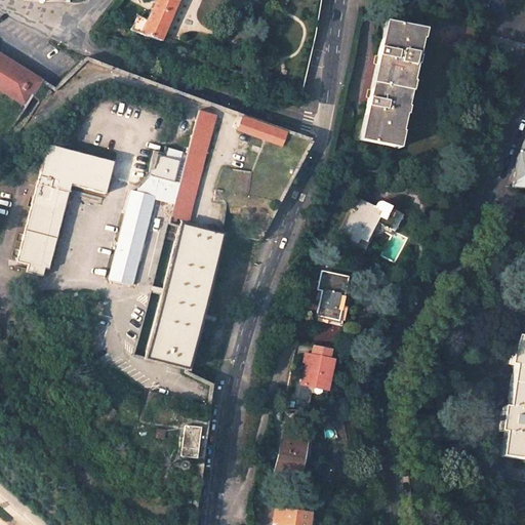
[(155,0),(147,18),(136,15),(130,29),(159,39),(177,0),(155,0)]
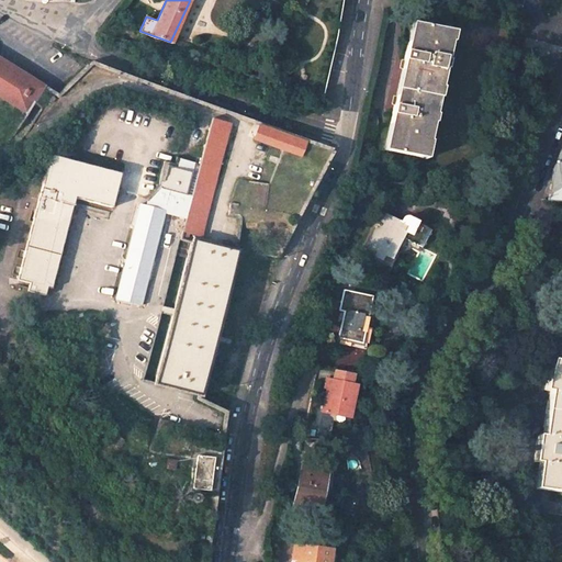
[(418,22),(414,21),(408,42),(413,43),(418,22)]
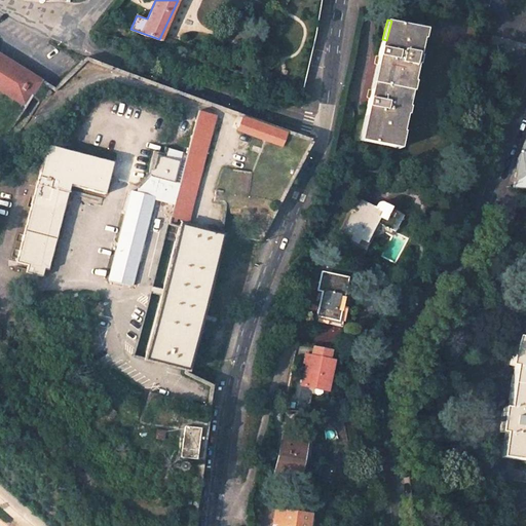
[(419,27),(391,21),(386,40),(382,39),(379,55),(367,105),(365,115),(369,116),(363,139),(390,146),(419,27)]
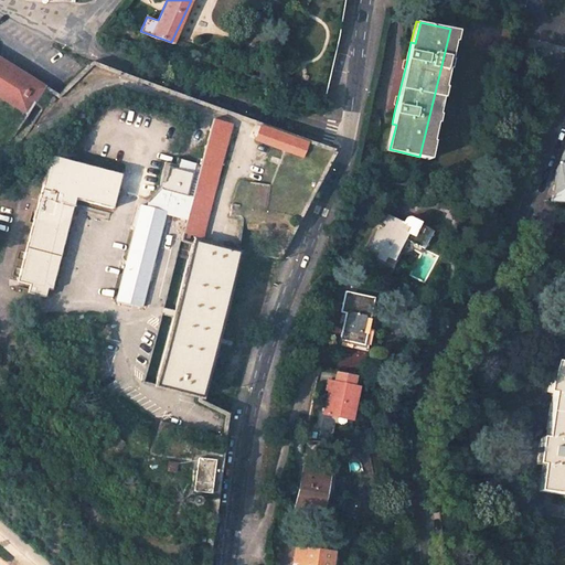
[(458,31),(450,29),(419,157),(427,159),(458,31)]
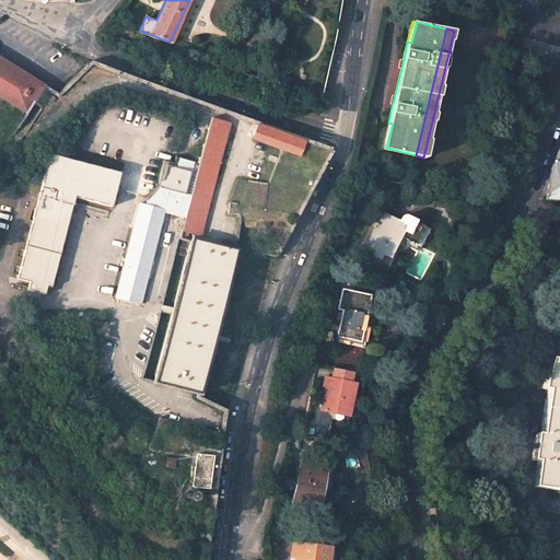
[(44,86),(0,59),(0,98),(26,115),(44,86)]
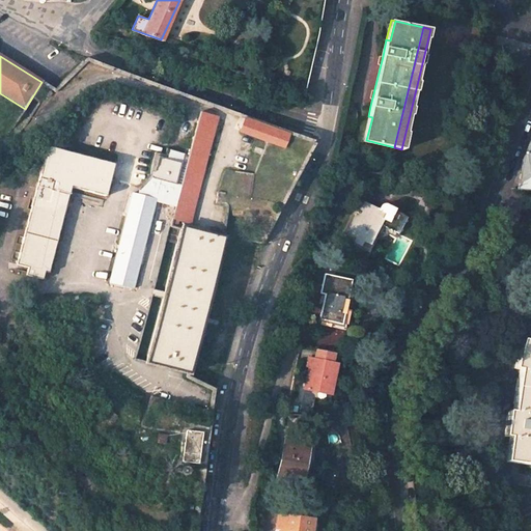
[(189,223),(217,116),(199,111),(188,156),(186,164),(180,163),(184,154),(165,149),(164,155),(154,152),(150,165),(149,175),(152,176),(140,190),(139,194),(133,193),(110,281),(132,286),(155,199),(175,204),(172,219),(183,221),(189,223)]
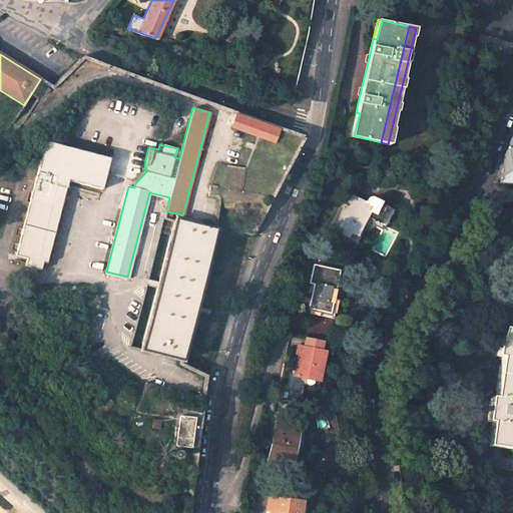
[(360,113),(356,112),(350,135),(354,135),(360,113)]
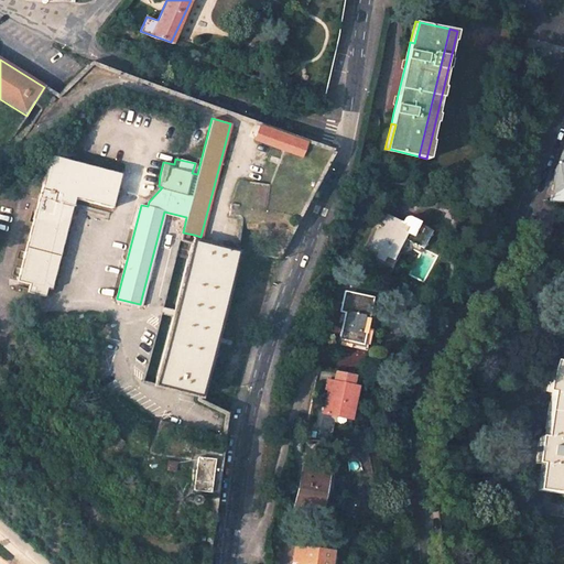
[(305,142),(260,125),(255,139),(301,155),(305,142)]
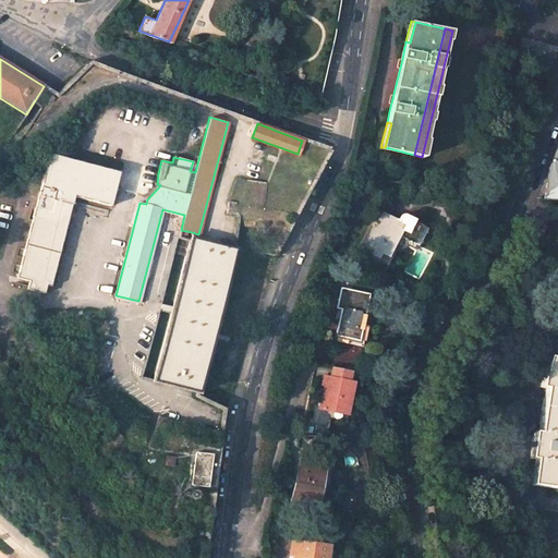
[(119,171),(49,154),(16,277),(29,280),(27,288),(45,293),(46,284),(51,286),(74,196),(110,205),(119,171)]
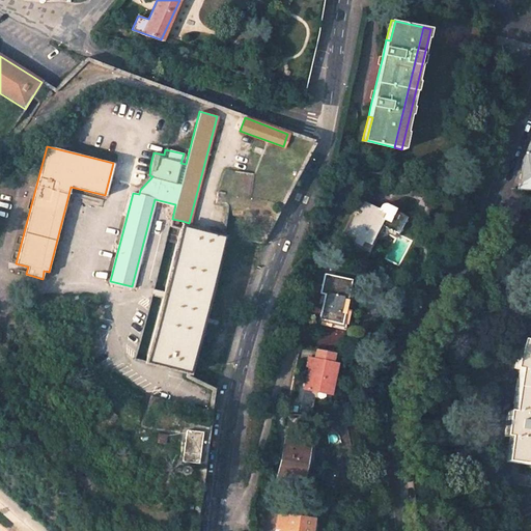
[(525,164),(515,188),(530,188),(530,157),(523,155),(521,162),(525,164)]
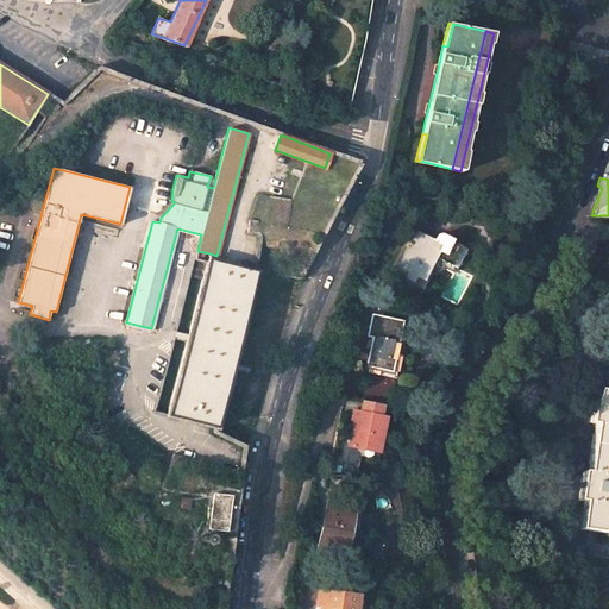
[(258,220),(249,219),(248,232),(256,233),(258,220)]
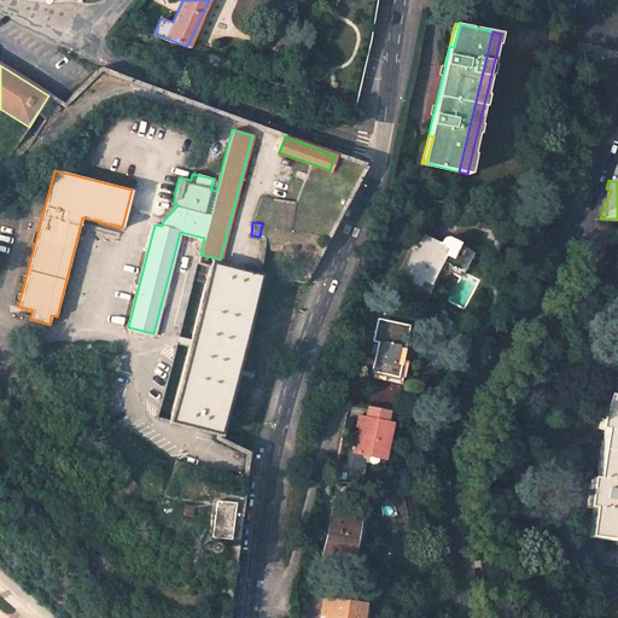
[(430,284),(448,249),(421,235),(400,275),(419,286),(421,280),(430,284)]
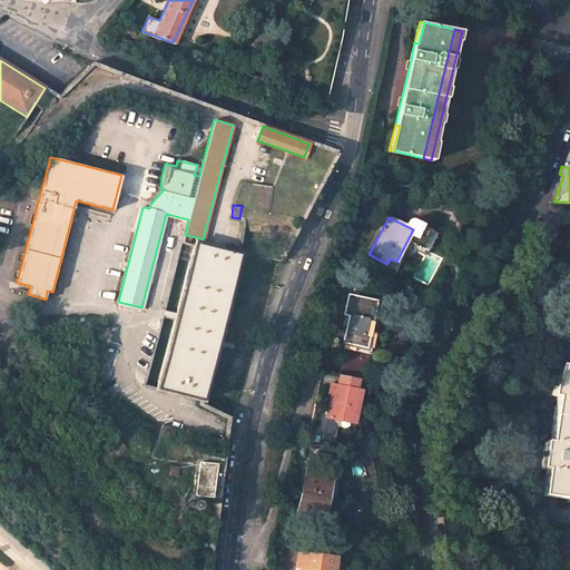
[(194,242),(196,237),(185,235),(183,243),(194,245),(194,242)]
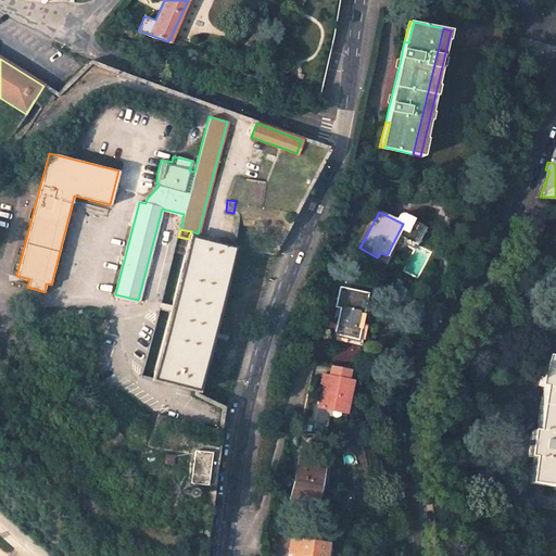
[(235,247),(189,236),(189,239),(152,378),(199,391),(235,247)]
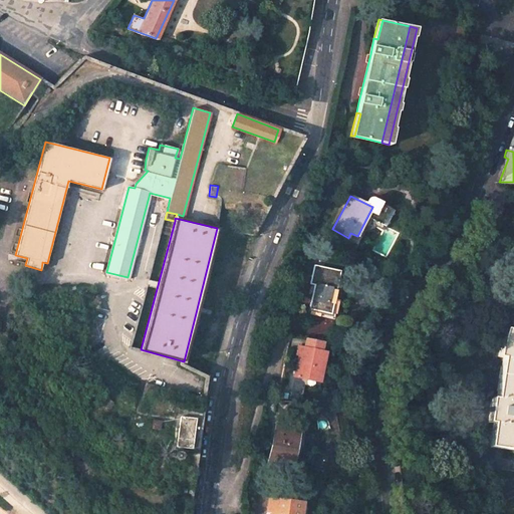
[(309,307),(332,311),(340,268),(313,263),(310,282),(317,283),(315,293),(312,292),(309,307)]
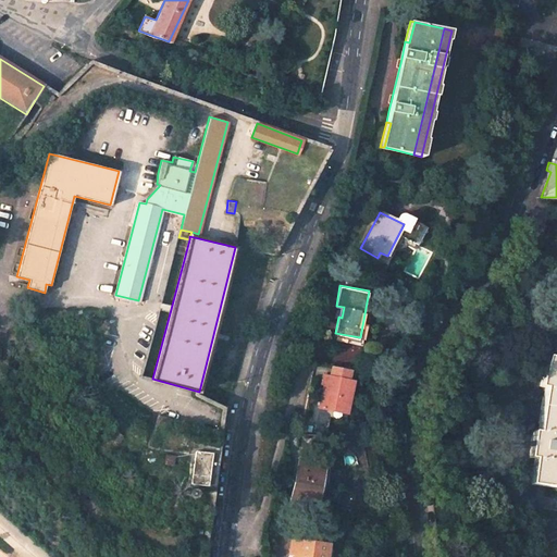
[(531,481),(556,484),(556,335),(552,353),(547,351),(540,382),(545,383),(539,429),(532,429),(529,455),(535,456),(531,481)]
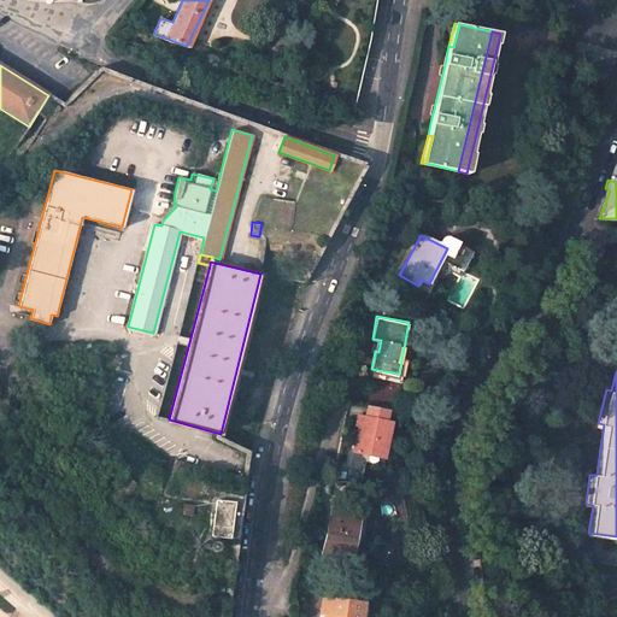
[(385,421),(387,409),(368,405),(365,417),(385,421)]
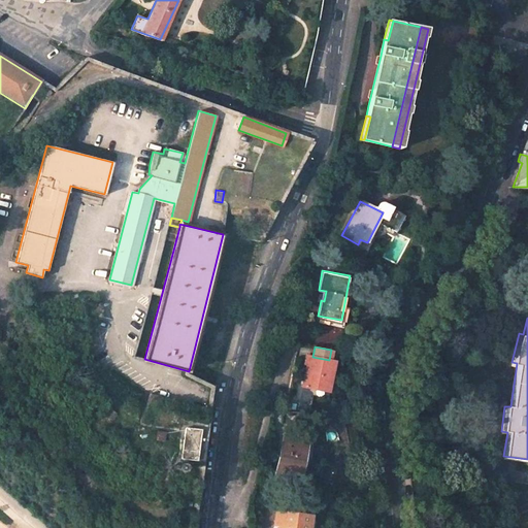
[(309,356),(301,391),(312,393),(314,388),(328,391),(334,361),(329,360),(312,357),(309,356)]
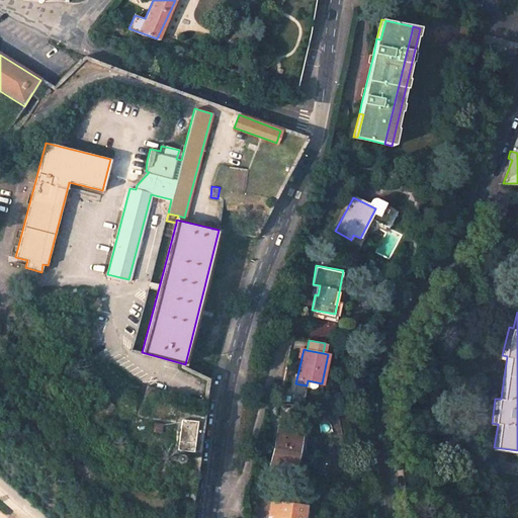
[(322,383),(308,380),(307,385),(321,389),(322,383)]
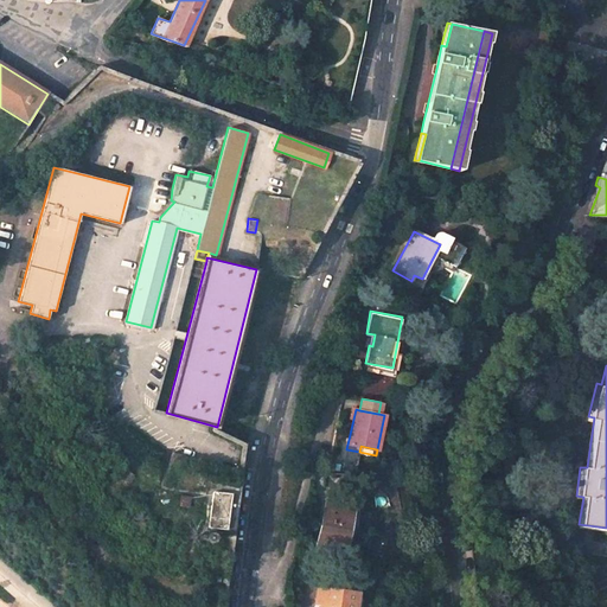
[(470,472),(470,487),(479,487),(480,472),(470,472)]
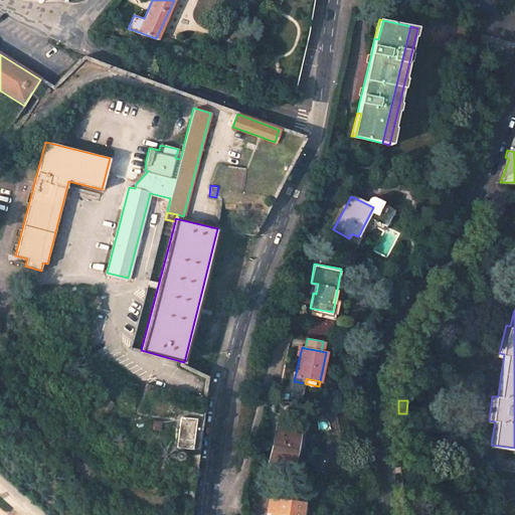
[(199,419),(182,417),(178,448),(195,450),(199,419)]
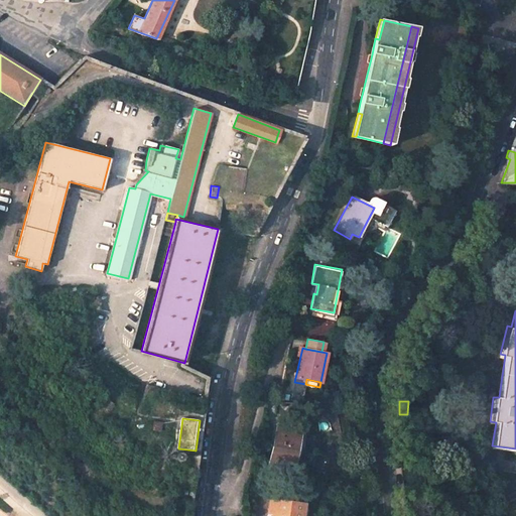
[(278,429),(270,469),(290,473),(299,434),(278,429)]
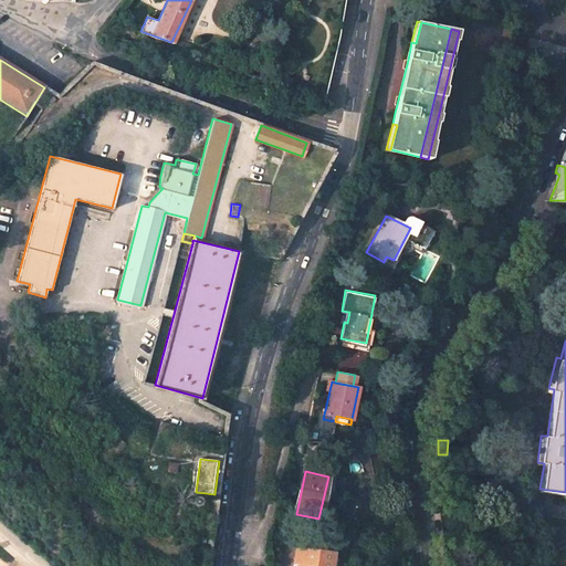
[(333,565),(336,554),(299,548),(296,563),(306,565),(305,565),(333,565)]
